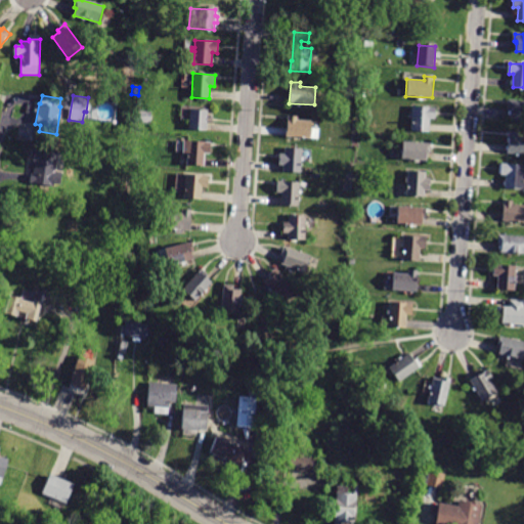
[(513,111),(513,110),(508,108),(509,99),(523,100),(523,118),(512,118),(513,111)]
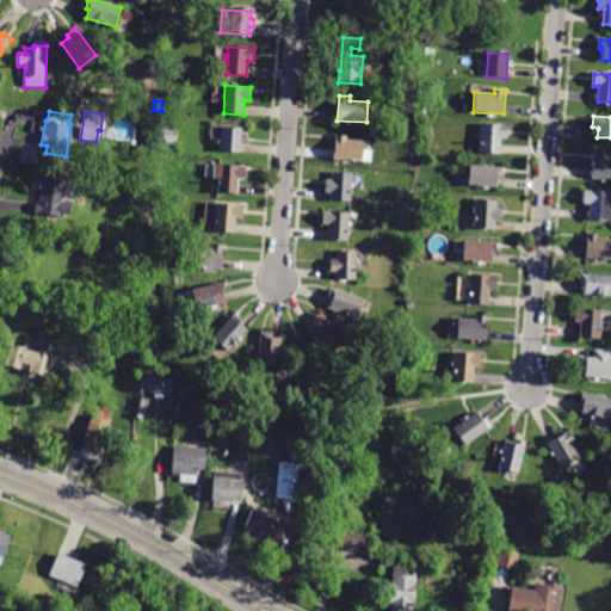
[(500,154),(480,153),(481,124),(507,125),(506,137),(500,137),(500,154)]
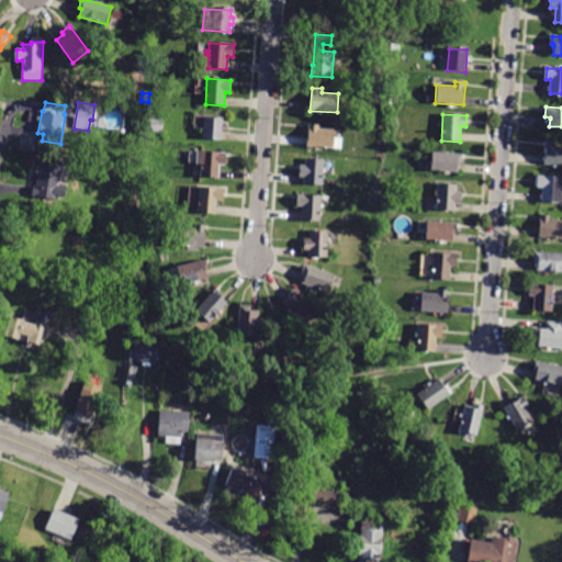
[(222,138),(222,139),(202,139),(203,116),(222,117),(222,138)]
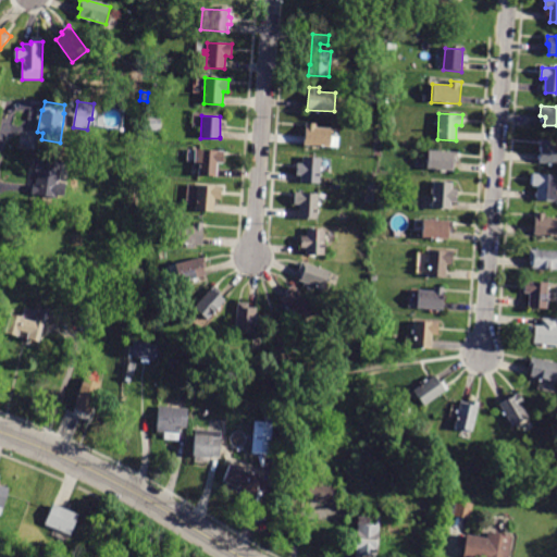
[(161,131),(145,130),(146,116),(162,118),(161,131)]
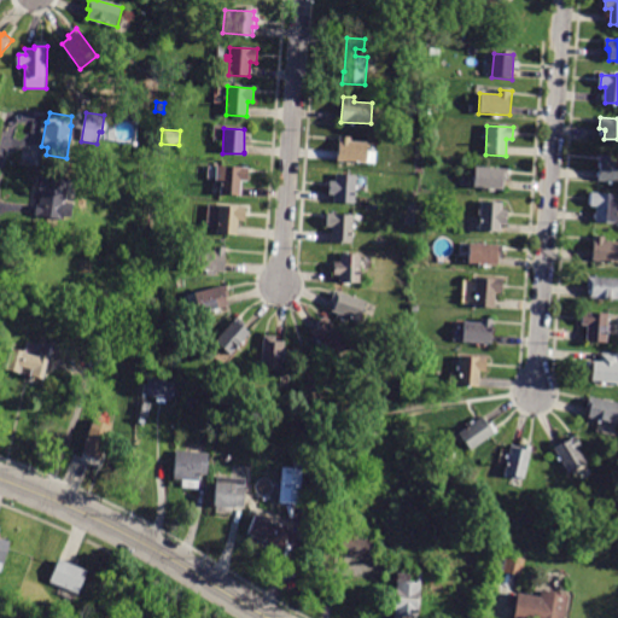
[(367,163),(338,161),(340,136),(351,138),(351,141),(368,143),(367,163)]
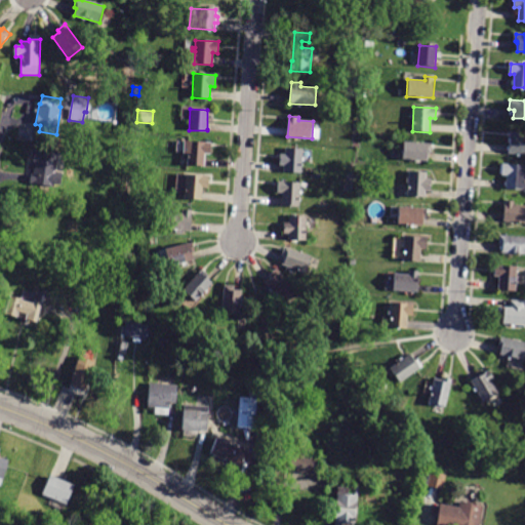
[(524,154),(510,154),(511,132),(521,132),(521,136),(524,136),(524,154)]
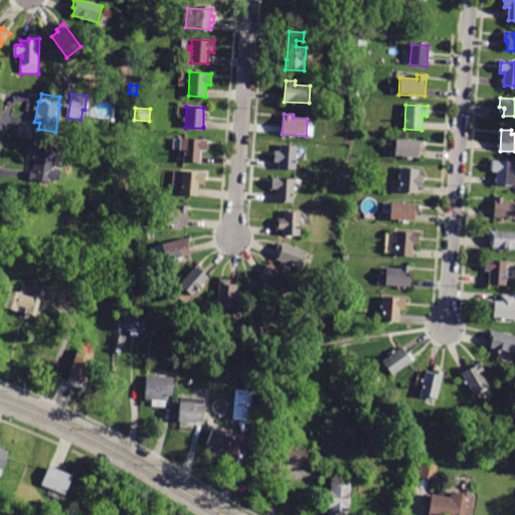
[(201,162),(183,161),(184,150),(181,150),(182,138),(208,139),(208,150),(201,150),(201,162)]
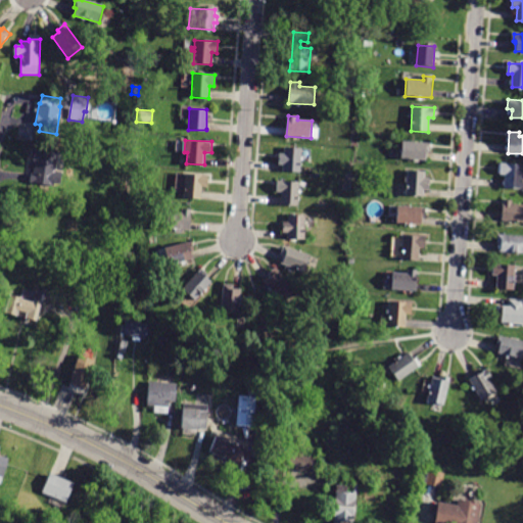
[(426,159),(401,158),(402,142),(431,143),(431,152),(427,152),(426,159)]
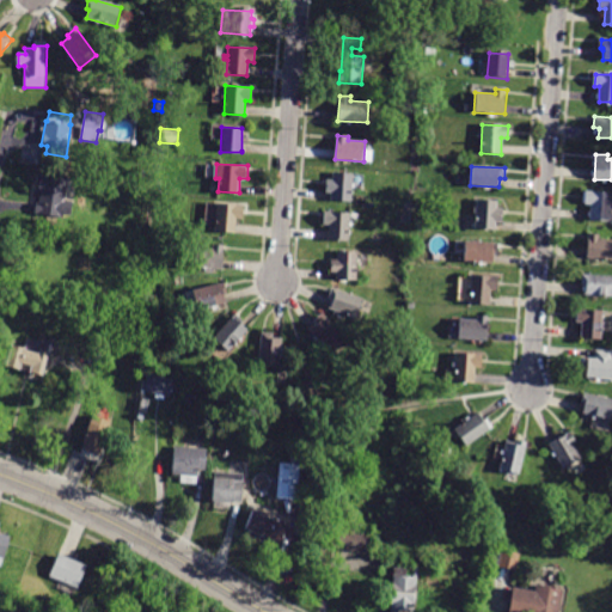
[(352,201),(331,200),(331,193),(326,193),(326,179),(332,179),(332,172),(353,173),(352,201)]
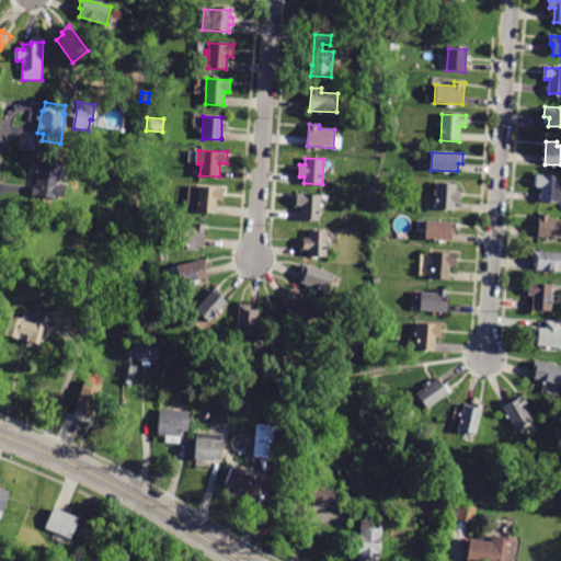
[(33,186),(35,186),(37,173),(35,173),(36,169),(33,169),(34,159),(69,164),(64,197),(58,196),(57,201),(32,196),(33,186)]
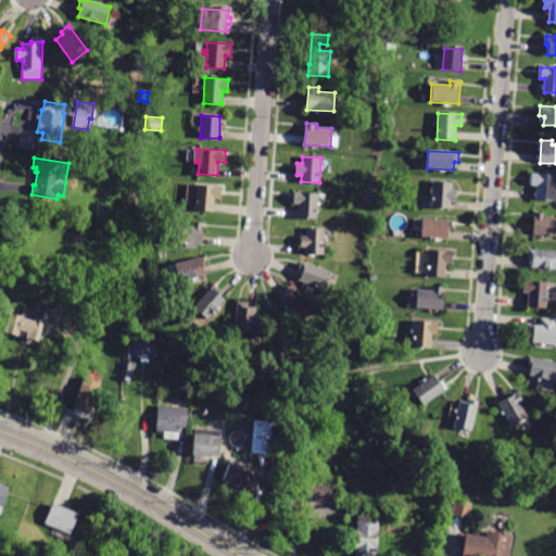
[(555,201),(535,200),(536,185),(531,185),(532,173),(555,175),(555,201)]
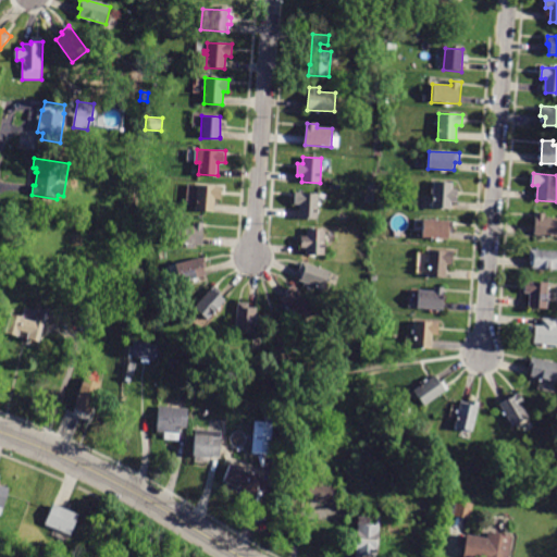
[(452,208),(452,209),(432,208),(433,181),(453,182),(453,189),(458,189),(457,202),(452,201),(452,208)]
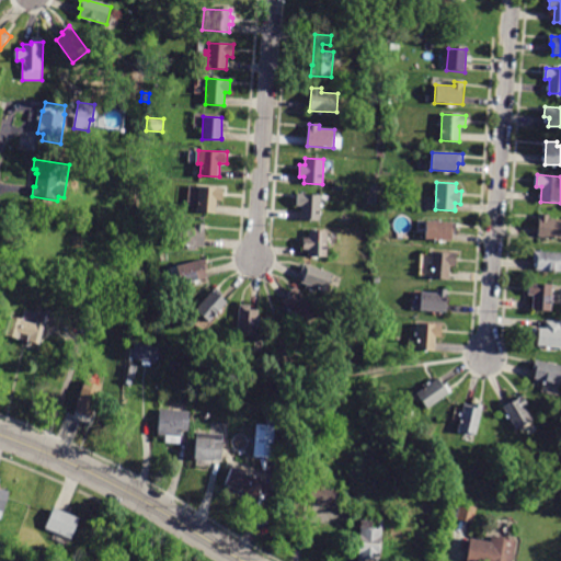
[(217,214),(196,213),(198,186),(225,187),(225,199),(217,199),(217,214)]
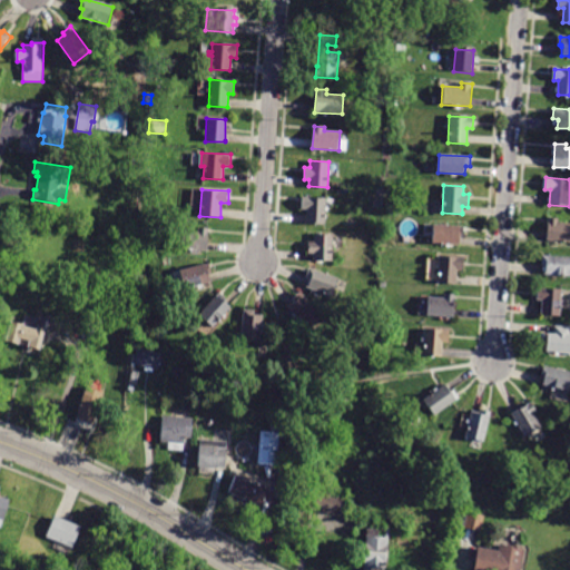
[(306,210),(301,209),(302,197),(326,198),(325,225),(306,224),(306,210)]
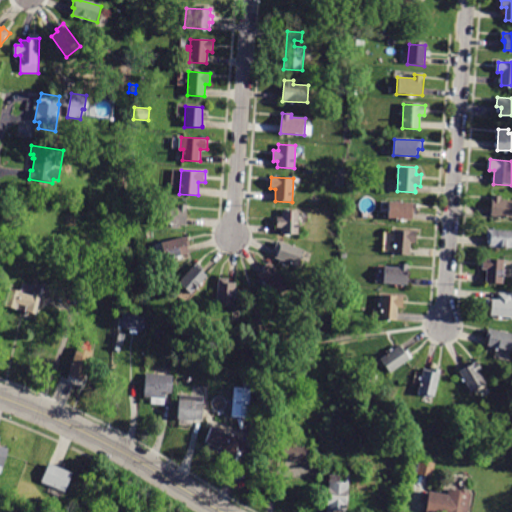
[(511,216),(491,216),(492,196),(502,196),(502,200),(511,200),(511,216)]
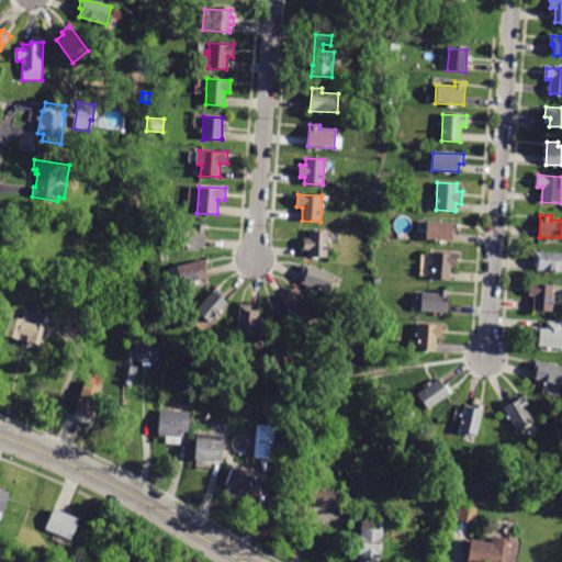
[(453,242),(425,240),(426,221),(458,223),(457,234),(454,234),(453,242)]
